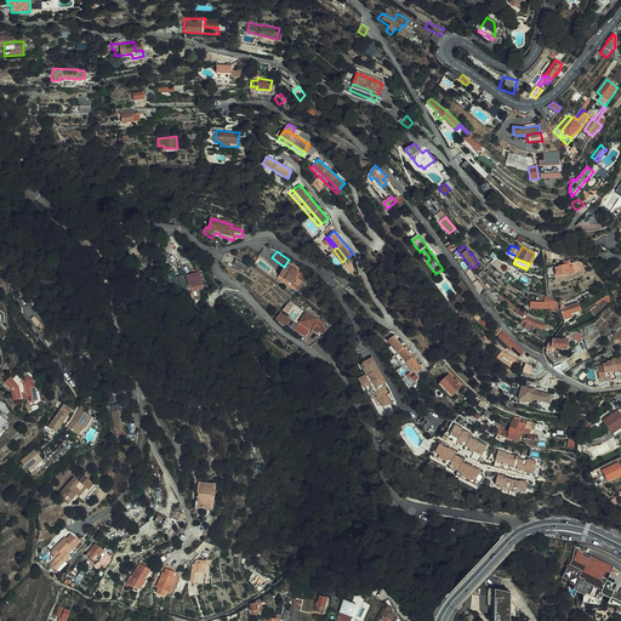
[(235,260),(233,265),(243,269),(245,265),(235,260)]
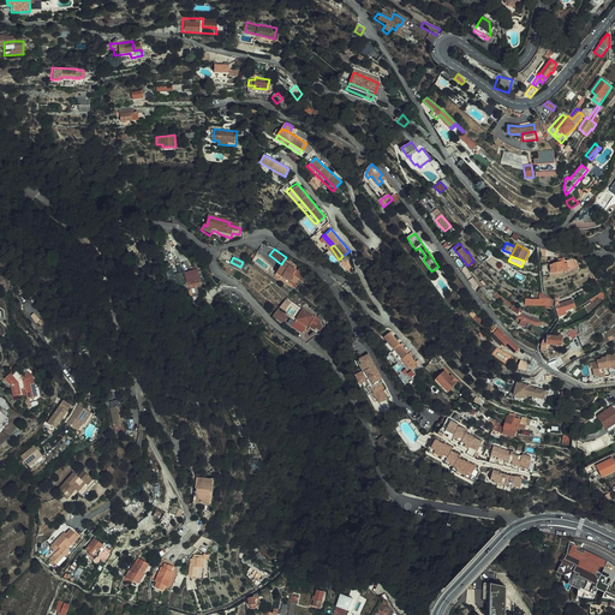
[(345,257),(340,261),(348,272),(353,268),(345,257)]
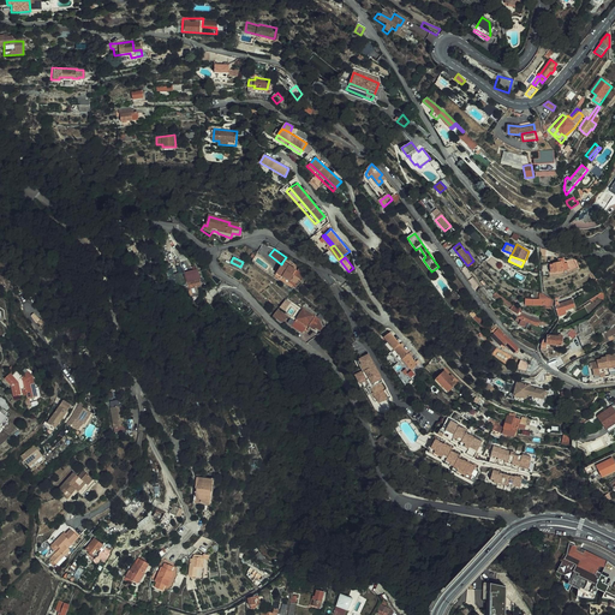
[(562,261),(560,261),(555,261),(555,263),(550,264),(551,273),(569,270),(568,262),(566,262),(562,262),(562,261)]
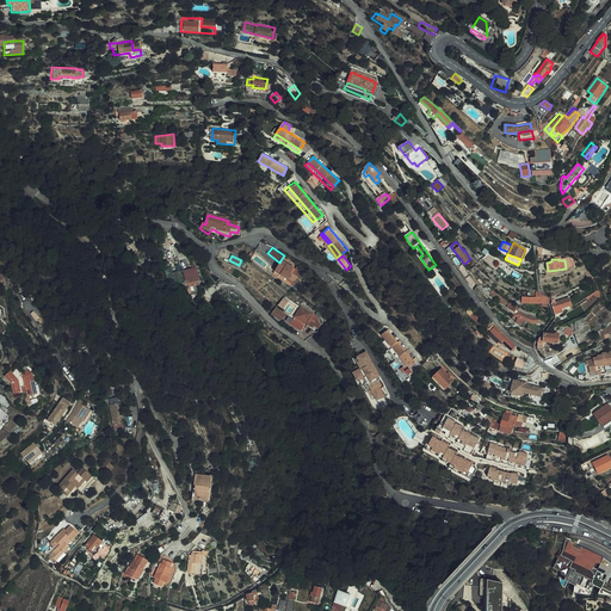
[(290,272),(294,267),(281,260),(279,263),(273,271),(287,278),(290,272)]
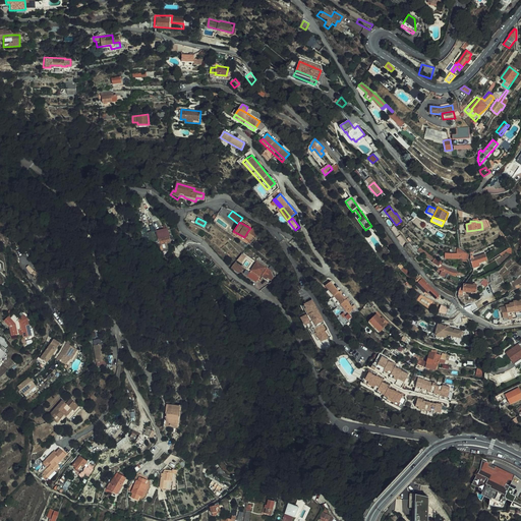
[(251,229),(250,228),(247,232),(251,235),(253,232),(255,233),(256,231),(253,227),(251,229)]
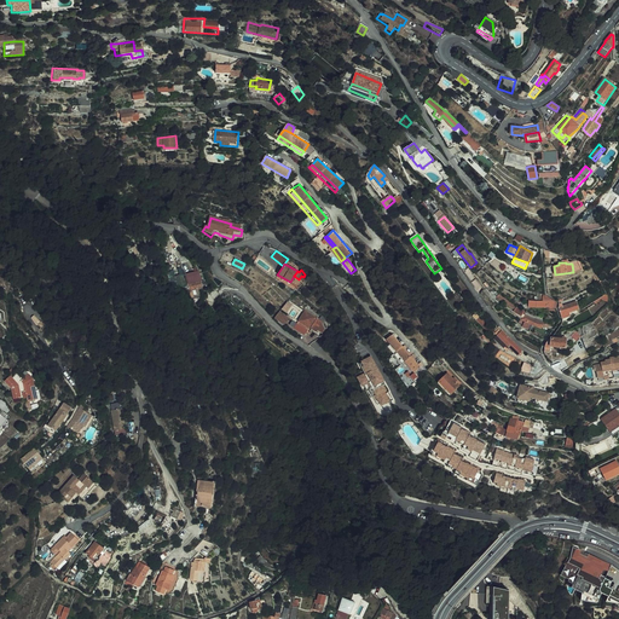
[(516,310),(518,306),(498,294),(495,290),(493,294),(516,310)]
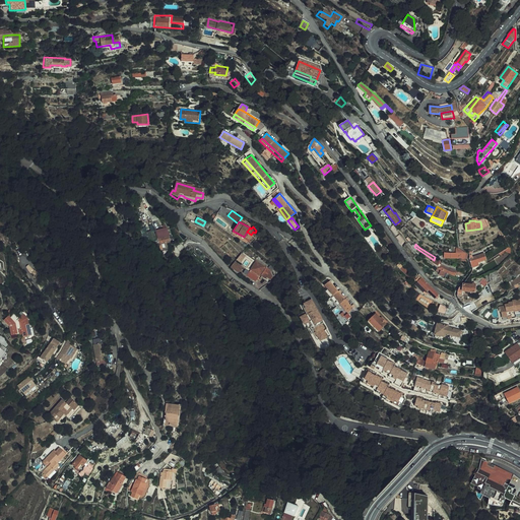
[(454,252),(451,252),(445,252),(444,257),(452,258),(465,258),(465,253),(458,247),(456,247),(456,252),(454,252)]
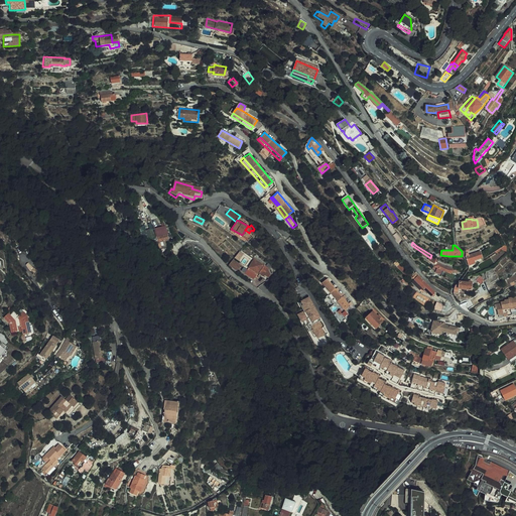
[(235,257),(239,261),(244,255),(240,251),(235,257)]
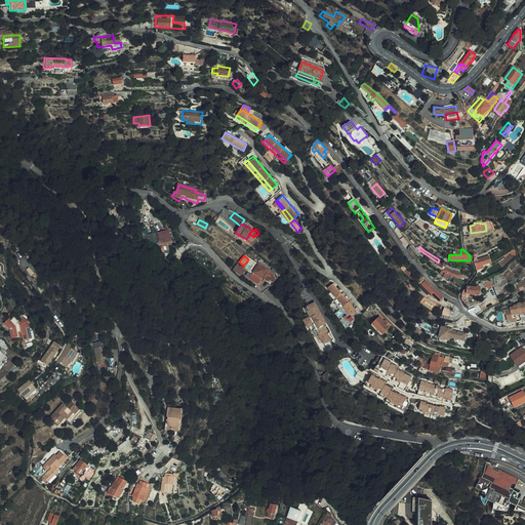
[(471,260),(471,256),(470,255),(470,260),(456,260),(455,264),(463,264),(472,263),(471,260)]
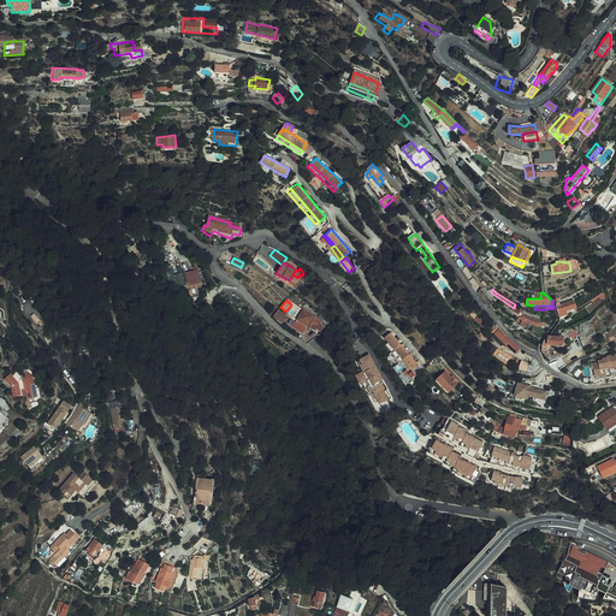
[(557,303),(557,306),(561,317),(578,311),(574,300),(560,304),(560,302),(557,303)]
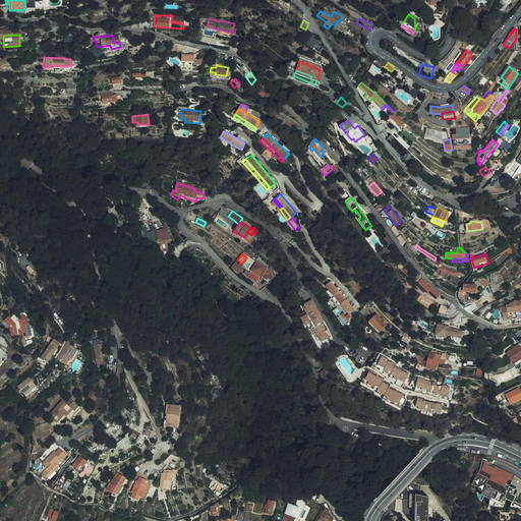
[(258,276),(270,284),(275,276),(255,262),(248,273),(256,278),(258,276)]
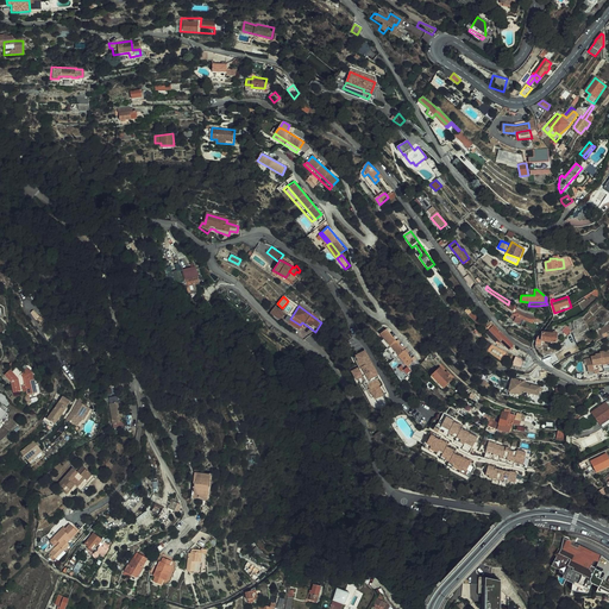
[(284,313),(276,307),(271,313),(280,320),(284,313)]
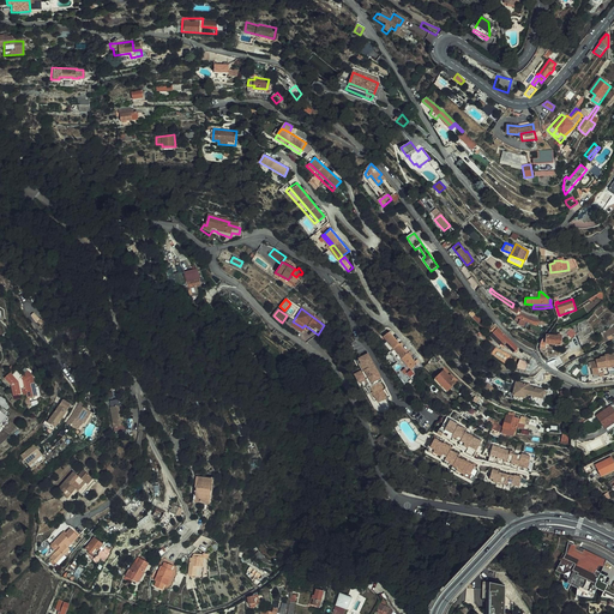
[(521,324),(523,325),(525,320),(527,320),(539,326),(543,318),(537,315),(536,315),(522,309),(518,317),(522,318),(523,319),(521,324)]
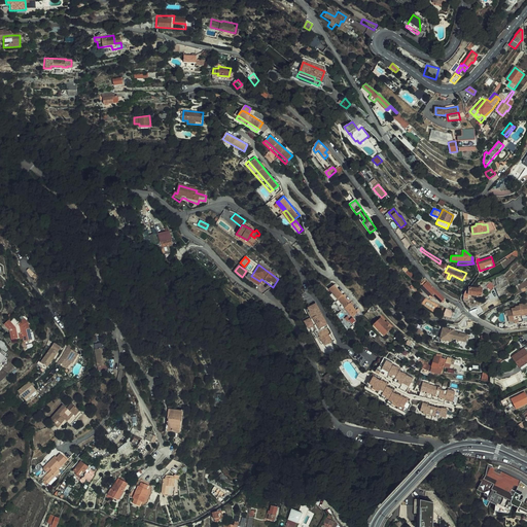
[(421,281),(414,274),(412,277),(419,283),(421,281)]
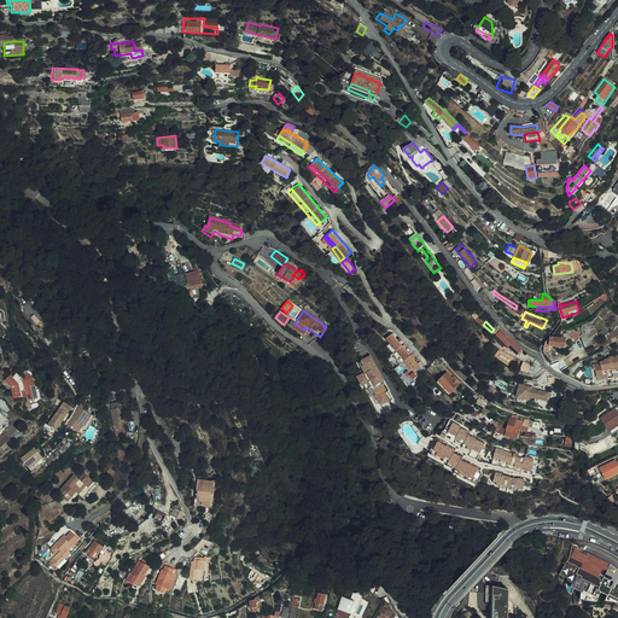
[(583,325),(584,327),(581,328),(584,333),(581,336),(584,340),(596,334),(589,321),(583,325)]
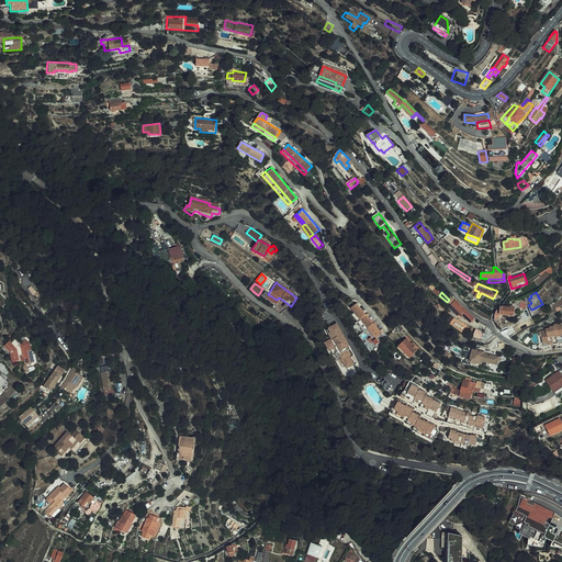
[(552,298),(550,293),(543,299),(547,305),(547,306),(548,308),(552,305),(551,303),(559,299),(557,294),(552,298)]
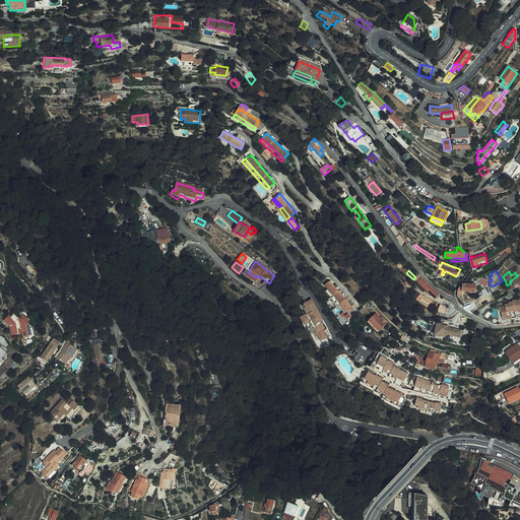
[(419,276),(414,280),(416,282),(427,291),(435,300),(439,295),(419,276)]
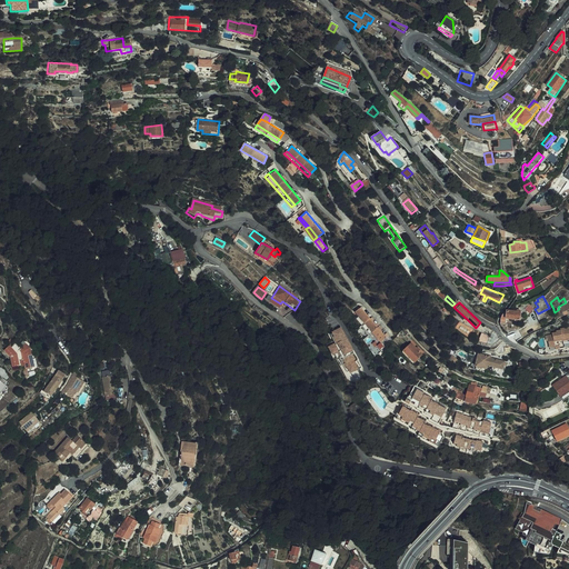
[(535,310),(530,303),(526,309),(530,313),(535,310)]
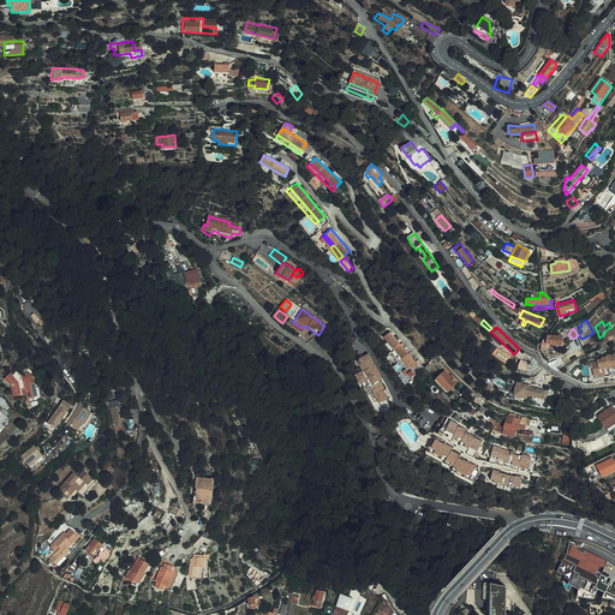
[(404,346),(401,344),(392,330),(384,335),(411,369),(417,364),(415,360),(404,346)]
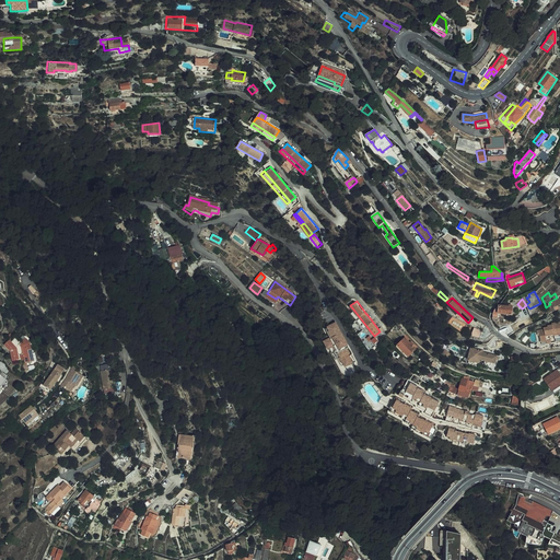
[(458,316),(459,314),(448,304),(446,307),(455,315),(456,314),(458,316)]
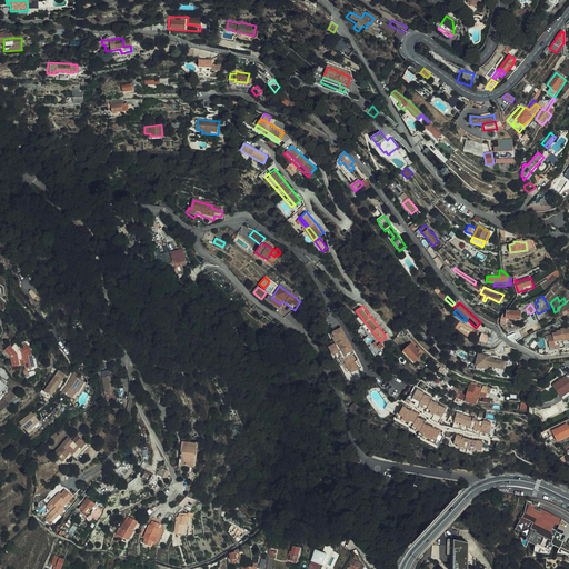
[(353,311),(377,343),(380,341),(356,310),(353,311)]
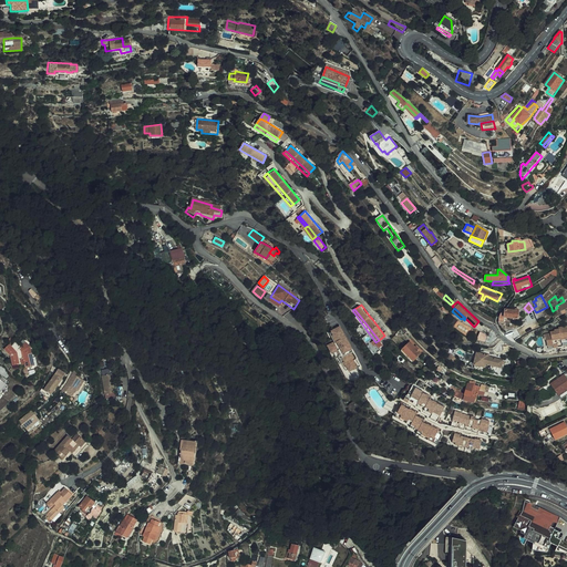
[(498,317),(498,323),(500,326),(504,326),(504,318),(518,319),(519,311),(505,309),(503,311),(498,317)]
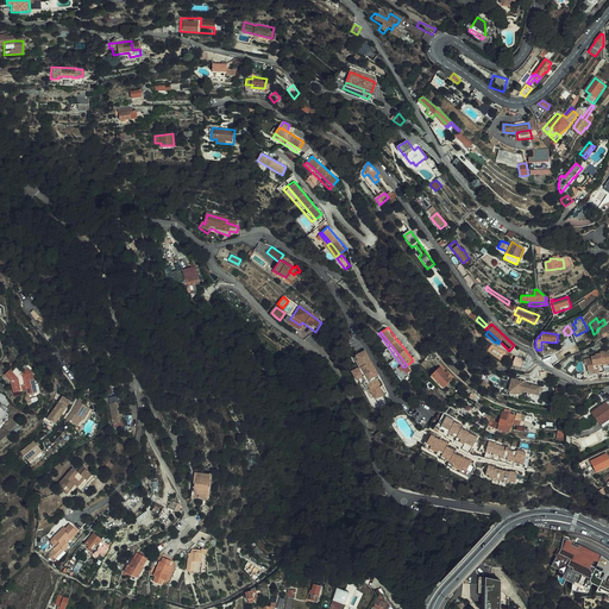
[(586,365),(588,372),(594,371),(598,370),(597,365),(602,364),(603,368),(606,366),(606,372),(608,371),(608,349),(600,352),(600,353),(595,355),(595,356),(590,357),(590,358),(584,359),(585,365),(586,365)]
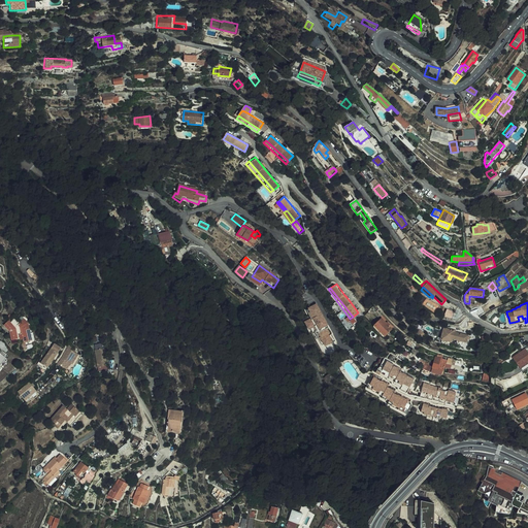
[(318,306),(310,310),(312,314),(311,315),(315,320),(312,321),(307,324),(310,330),(312,329),(316,328),(318,332),(316,332),(320,339),(322,339),(326,345),(327,345),(328,347),(335,341),(332,336),(332,337),(328,330),(330,329),(318,306)]
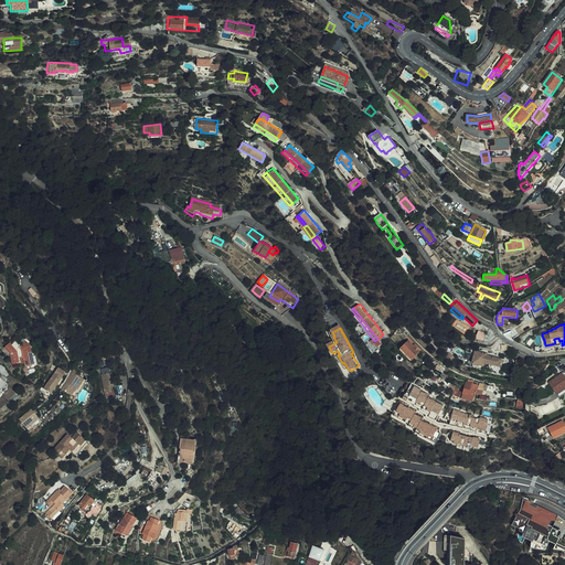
[(17,359),(21,358),(22,365),(22,366),(29,366),(29,359),(31,359),(29,348),(27,345),(22,349),(20,347),(14,339),(13,339),(12,340),(12,341),(12,342),(9,345),(8,343),(2,348),(9,355),(10,364),(13,363),(17,363),(17,359)]
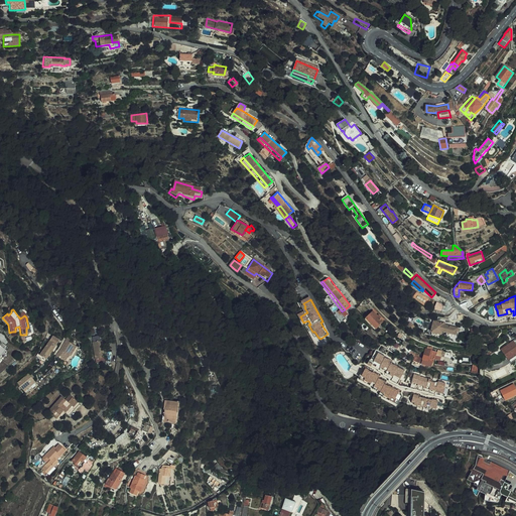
[(454,320),(464,318),(463,313),(456,309),(449,317),(454,320)]
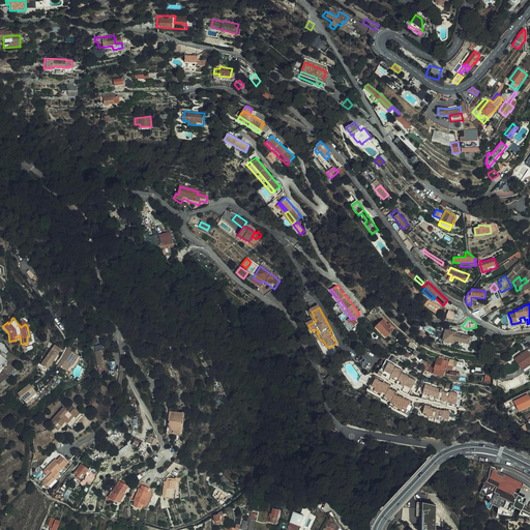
[(386,337),(393,330),(391,327),(388,324),(384,320),(376,327),(386,337)]
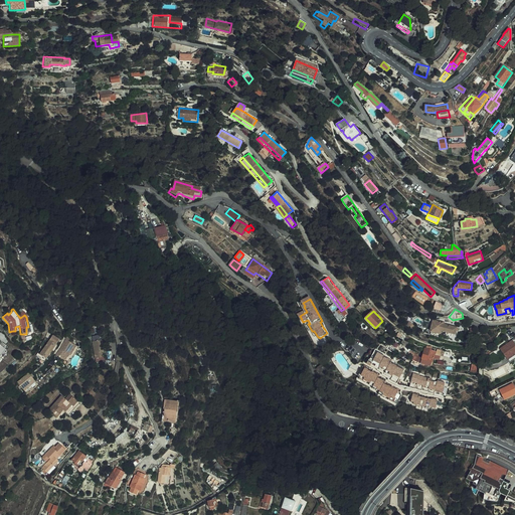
[(443,322),(433,320),(431,331),(440,333),(441,330),(446,331),(452,333),(455,334),(456,330),(457,328),(457,327),(444,324),(443,323),(443,322)]
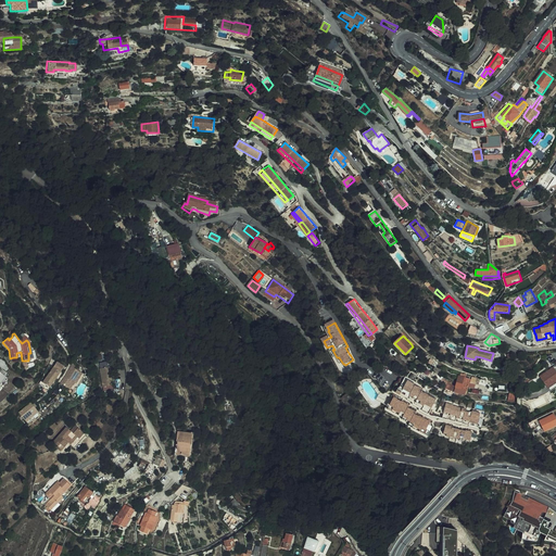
[(243,351),(251,359),(254,356),(247,349),(243,351)]
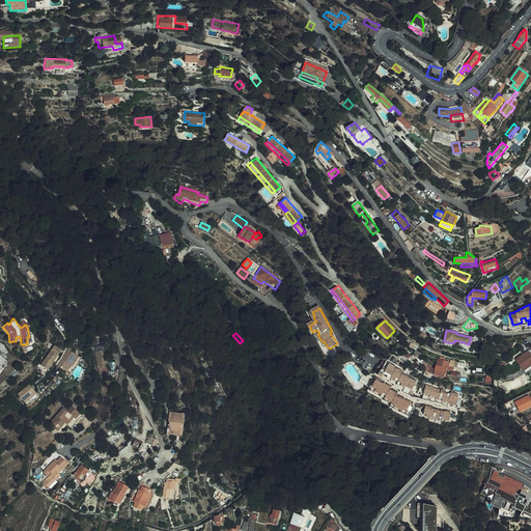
[(61,351),(55,345),(40,365),(48,369),(61,351)]
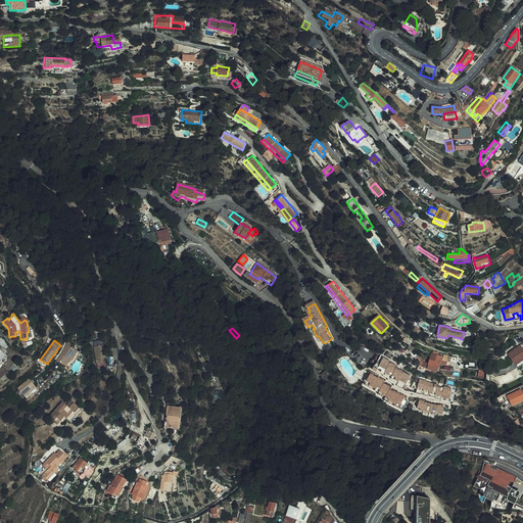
[(81,353),(79,351),(77,350),(72,346),(72,343),(69,341),(68,344),(57,361),(60,363),(63,365),(66,361),(68,362),(65,367),(68,368),(72,365),(73,366),(76,361),(81,353)]
